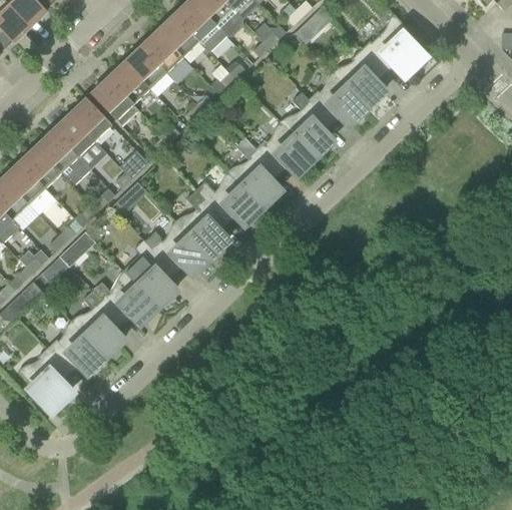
[(0,0),(0,41),(6,48),(30,26),(3,0),(0,0)]
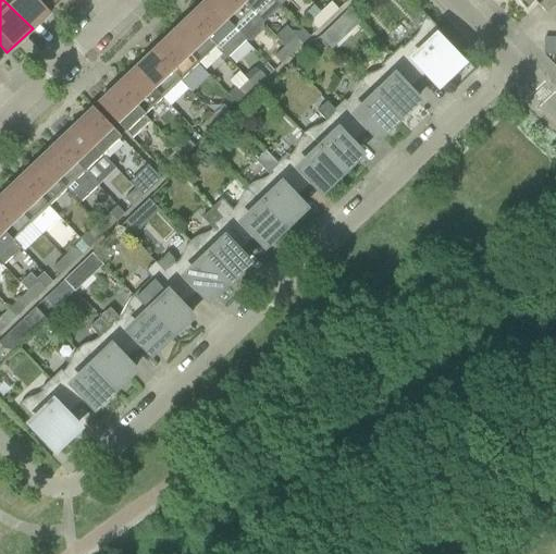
[(3,0),(33,28),(58,4),(53,0),(3,0)]
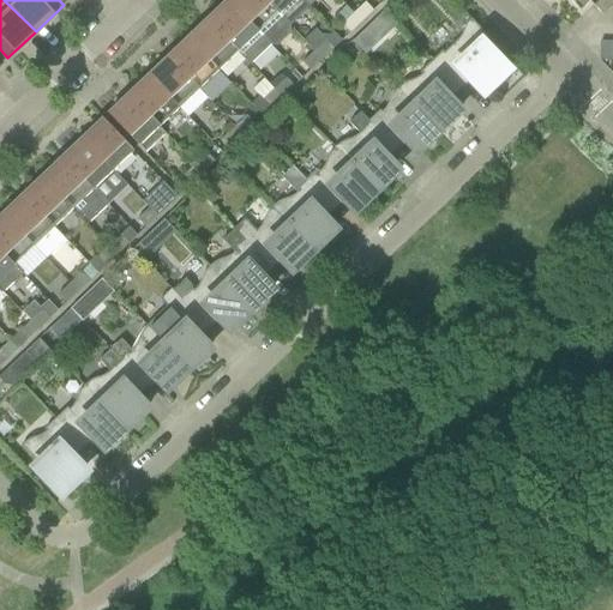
[(271,42),(230,0),(228,0),(210,18),(251,61),(270,43),(271,42)]
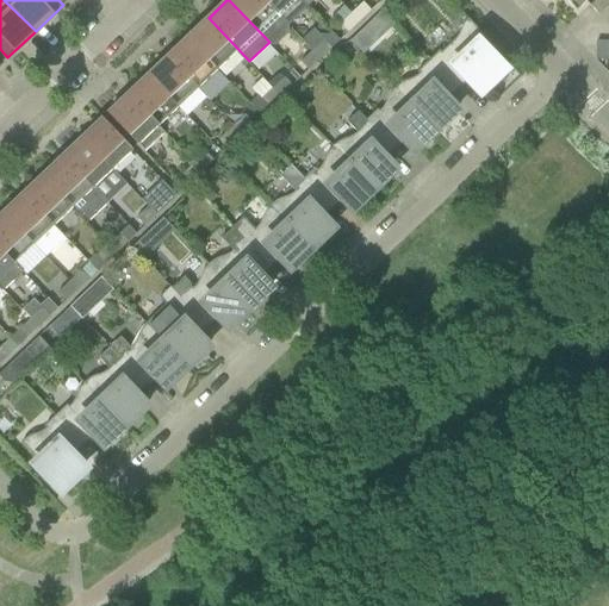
[(229,0),(269,42),(268,43),(275,44),(290,31),(289,23),(266,0),(229,0)]
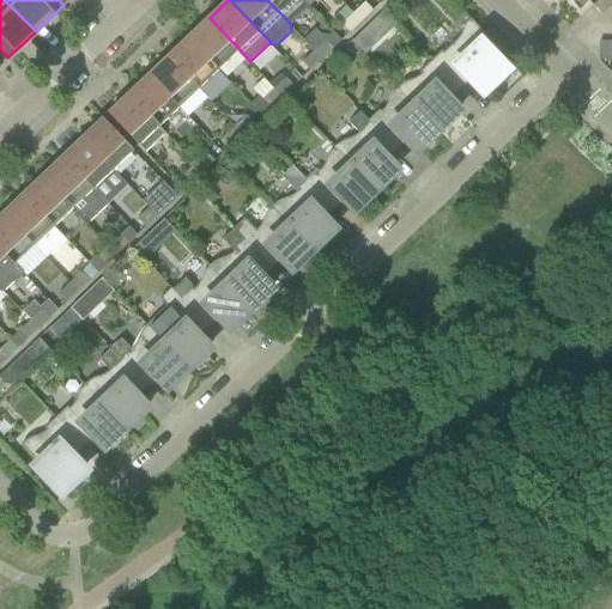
[(267,0),(290,23),(309,5),(304,0),(267,0)]
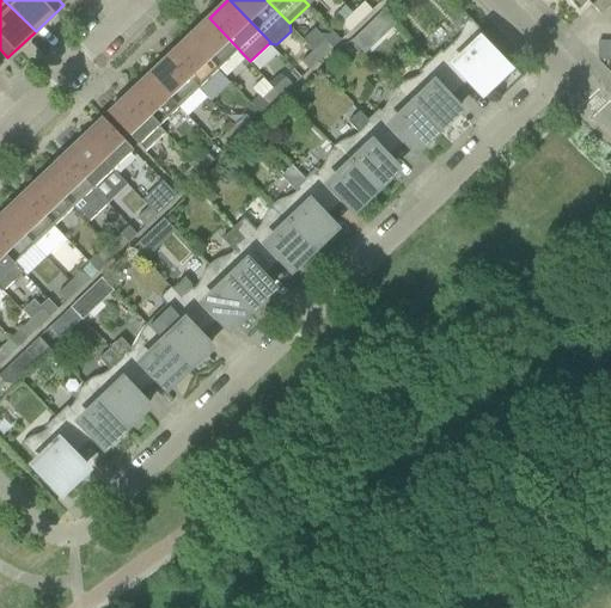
[(353,11),(361,19),(372,8),(365,0),(353,11)]
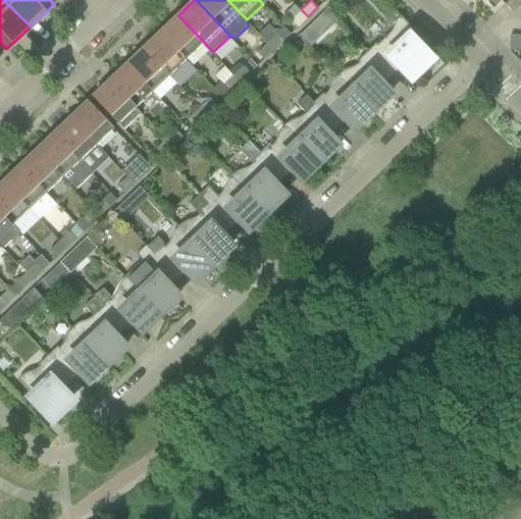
[(507,0),(505,2),(513,9),(520,3),(520,0),(507,0)]
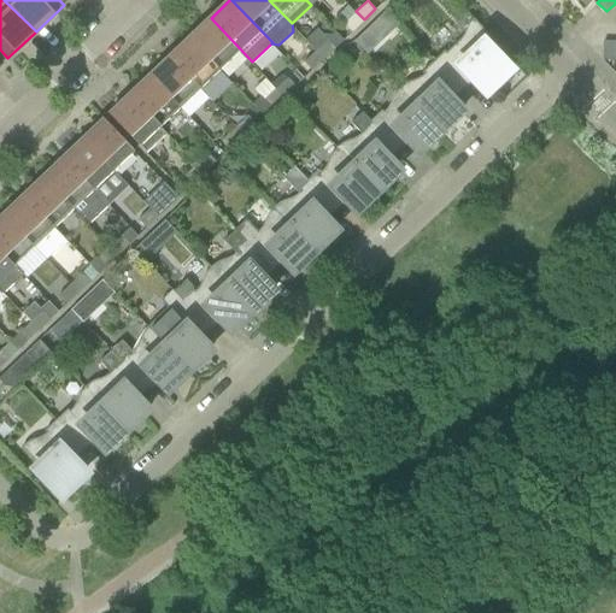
[(364,19),(356,11),(344,22),(352,30),(364,19)]
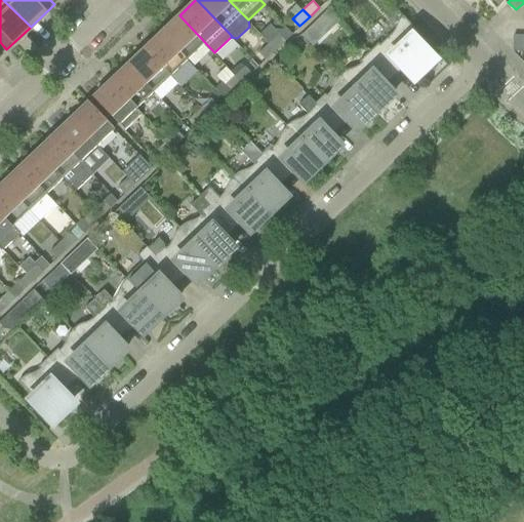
[(327,10),(318,18),(329,30),(338,22),(327,10)]
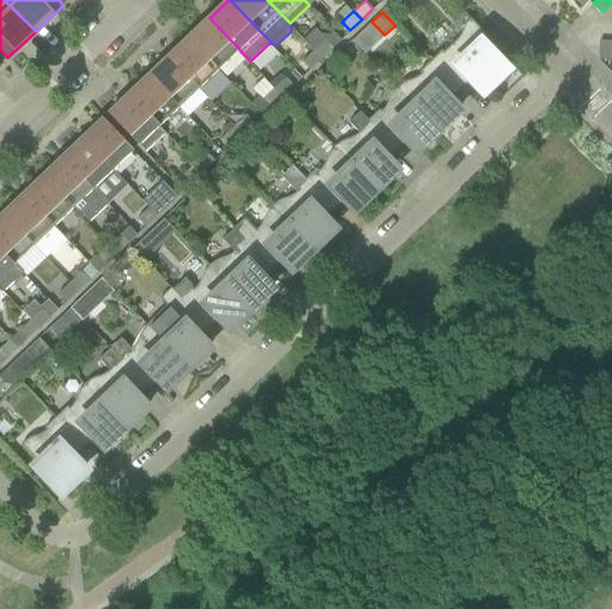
[(442,48),(431,59),(460,89),(470,79),(472,81),(480,90),(485,85),(507,65),(484,41),(490,36),(471,16),(465,22),(460,34),(455,40),(444,50),(442,48)]
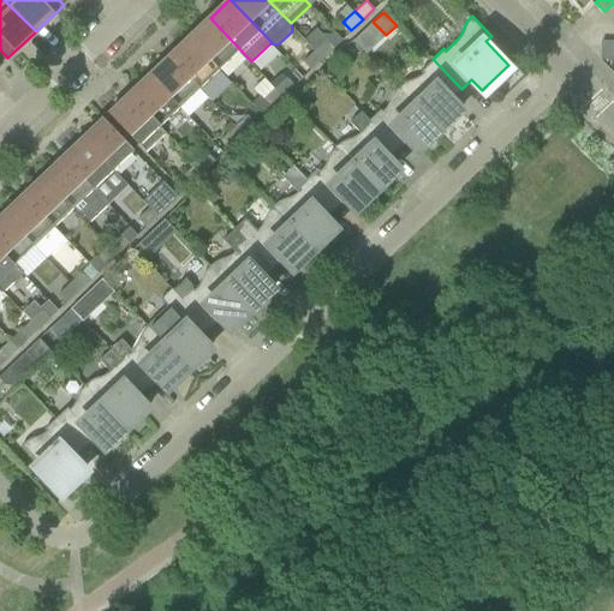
[(210,18),(190,36),(220,69),(239,49),(240,49),(210,18)]
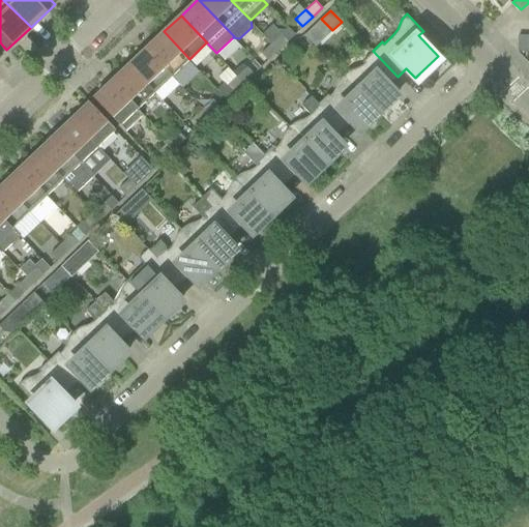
[(189,59),(164,31),(147,48),(173,75),(189,59)]
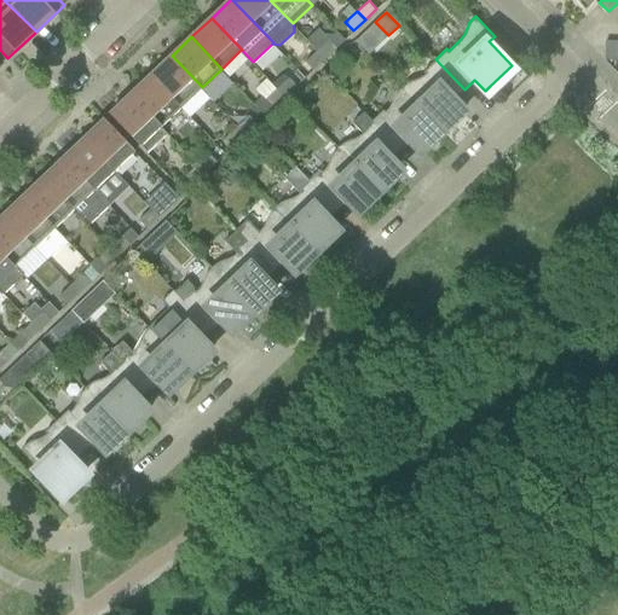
[(317,48),(325,57),(336,46),(329,38),(317,48)]
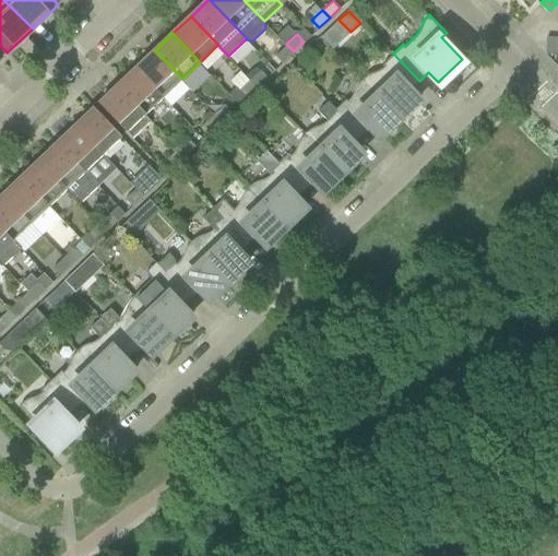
[(294,51),(286,44),(275,55),(283,62),(294,51)]
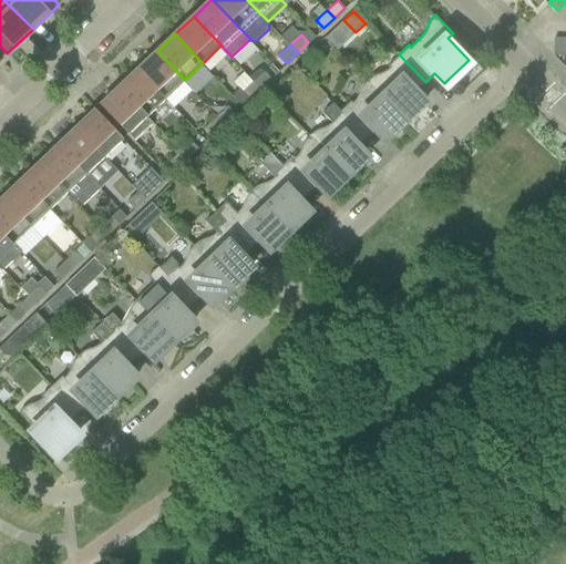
[(185,80),(157,51),(139,69),(166,98),(185,80)]
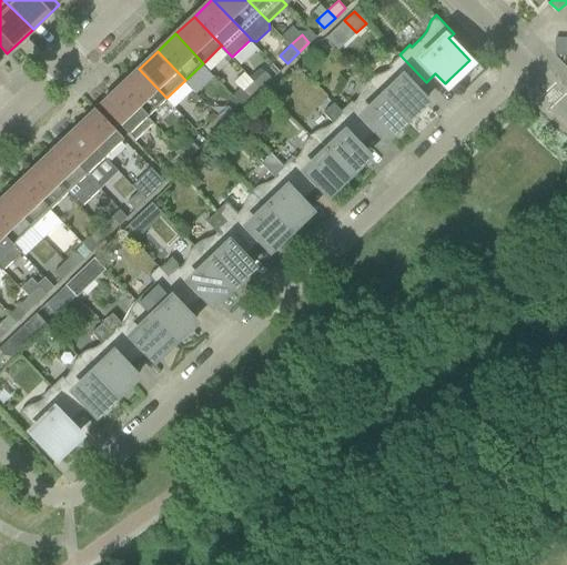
[(373,74),(367,79),(406,120),(421,106),(426,101),(419,93),(416,91),(426,82),(400,54),(388,64),(391,66),(385,70),(373,74)]
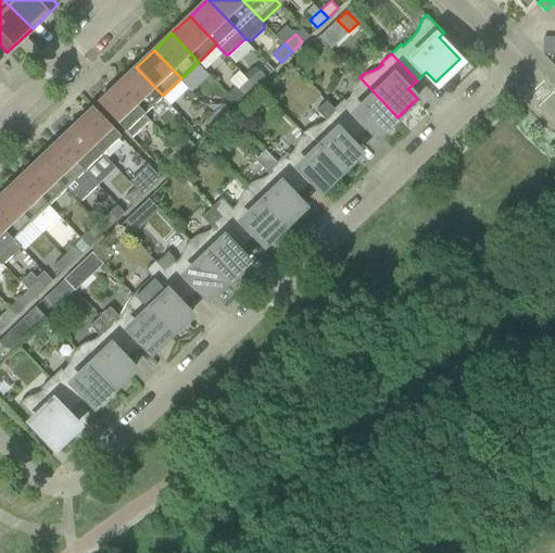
[(163,96),(136,67),(118,85),(146,113),(163,96)]
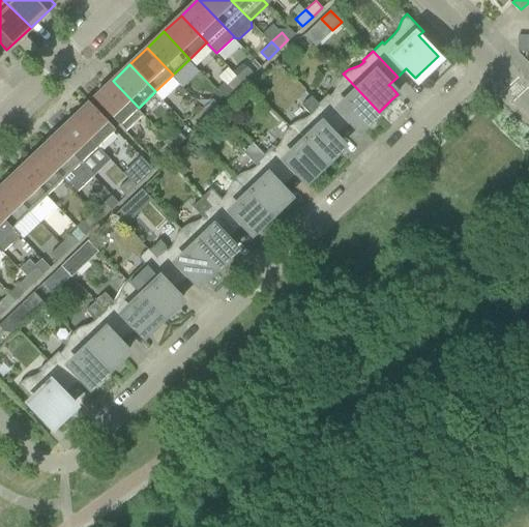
[(247,65),(237,75),(244,82),(254,72),(247,65)]
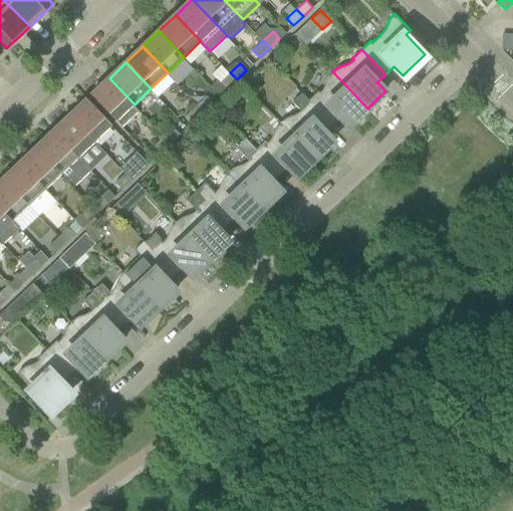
[(318,90),(309,99),(332,124),(338,118),(341,116),(343,118),(350,125),(354,121),(367,108),(332,71),(328,76),(323,86),(319,91),(318,90)]
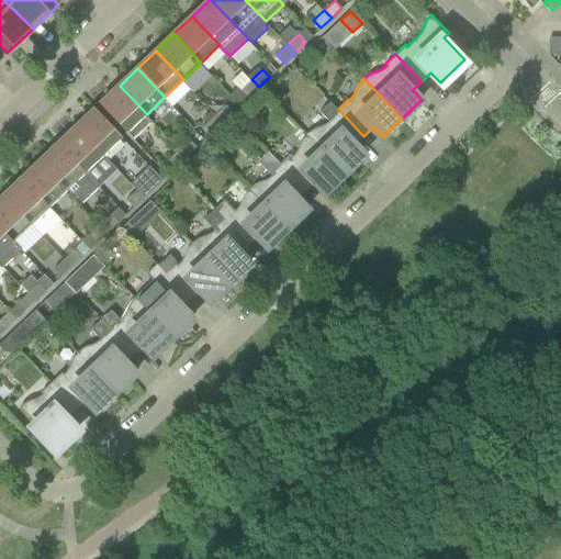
[(259,87),(251,79),(240,89),(248,97),(259,87)]
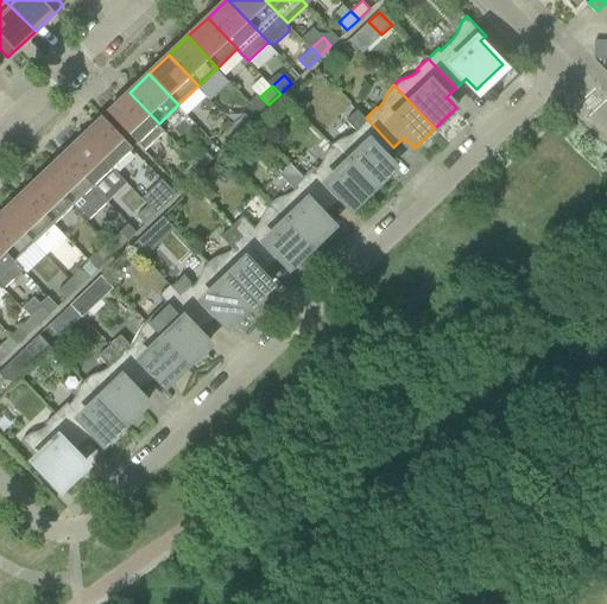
[(299,91),(291,100),(303,112),(311,103),(299,91)]
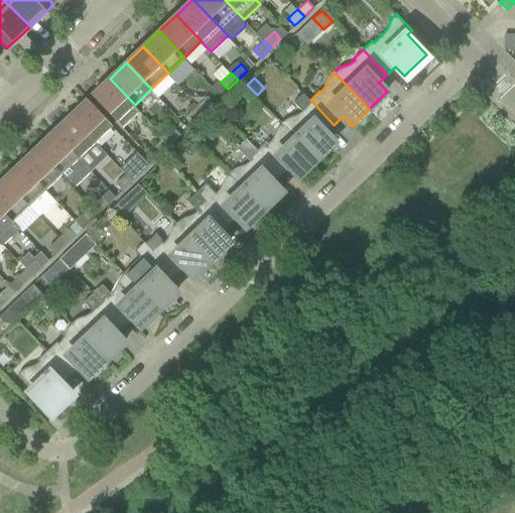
[(135,105),(110,79),(93,95),(122,126),(139,110),(134,105),(135,105)]
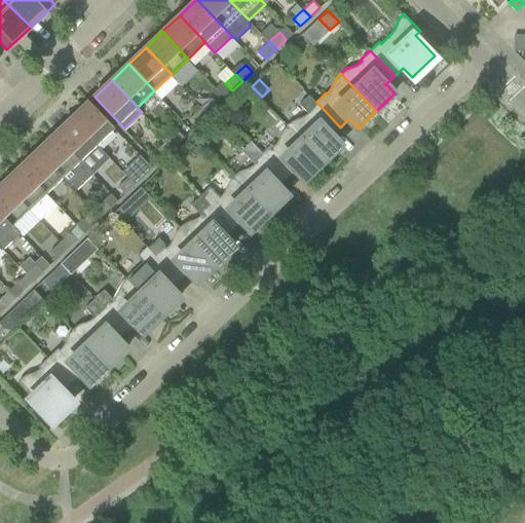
[(292,120),(287,124),(323,162),(336,149),(341,145),(334,138),(332,136),(336,131),(340,127),(316,102),(309,95),(299,103),(306,111),(308,112),(303,115),(292,120)]
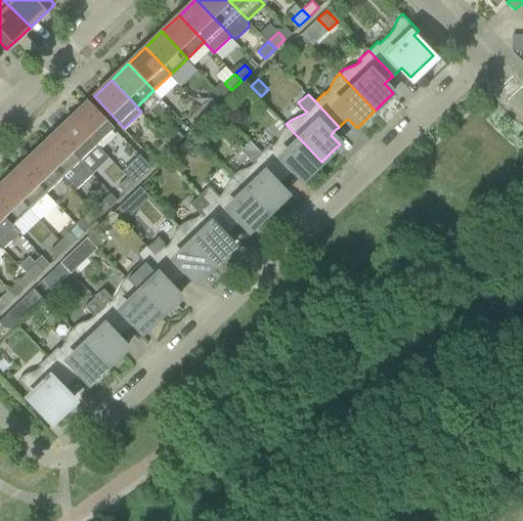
[(201,105),(208,113),(217,103),(211,96),(201,105)]
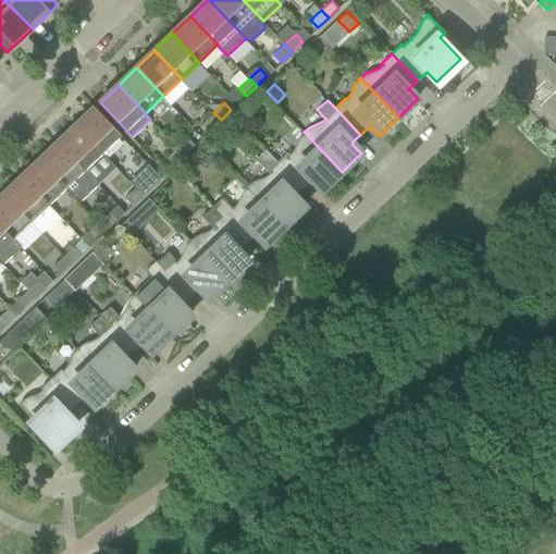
[(76,124),(103,154),(122,135),(95,107),(76,124)]
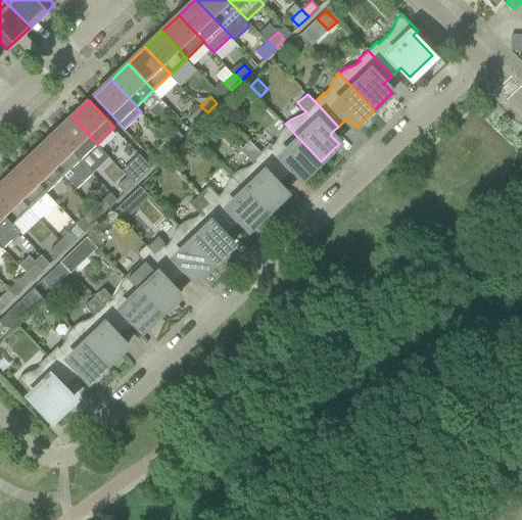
[(207,112),(200,105),(190,115),(197,123),(207,112)]
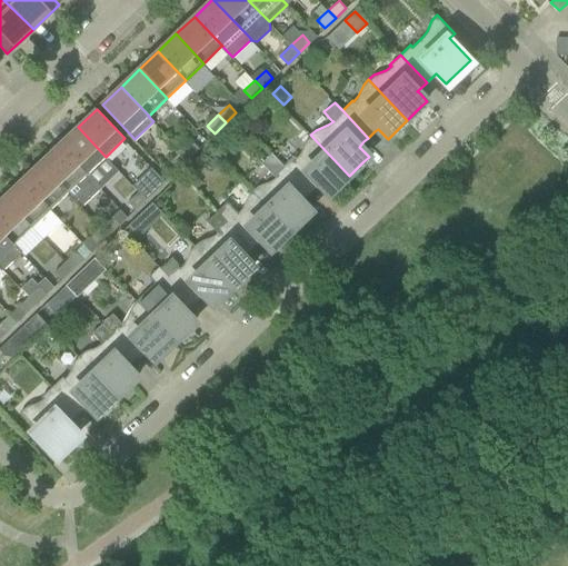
[(243,123),(233,132),(246,147),(256,138),(243,123)]
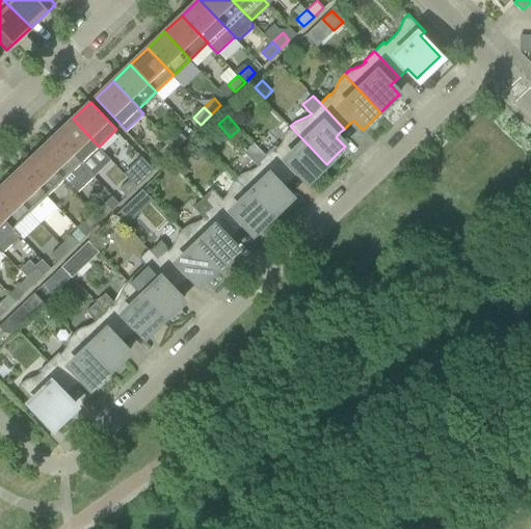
[(99,147),(73,118),(56,135),(82,162),(99,147)]
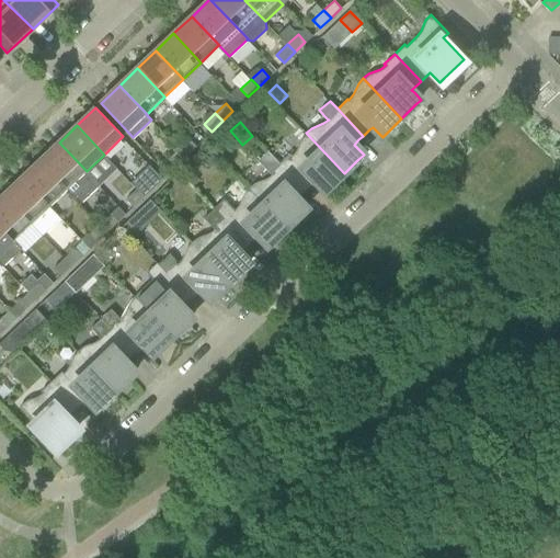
[(281,162),(280,162),(306,190),(312,184),(316,181),(318,184),(324,191),(330,186),(344,173),(306,133),(301,138),(296,149),(292,155),(290,152),(281,162)]
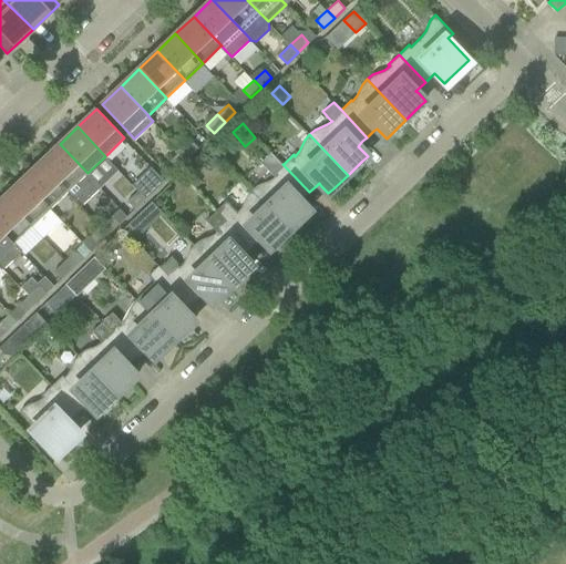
[(192,140),(181,150),(188,157),(198,147),(192,140)]
